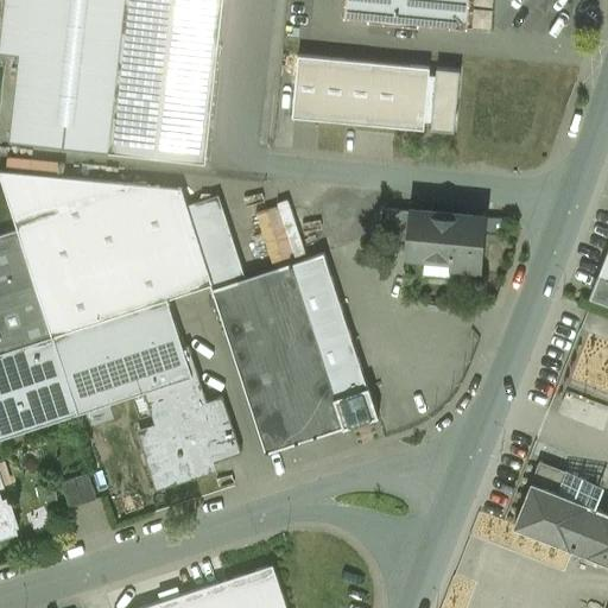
[(124,0),(5,0),(0,49),(21,51),(11,139),(107,150),(124,0)]
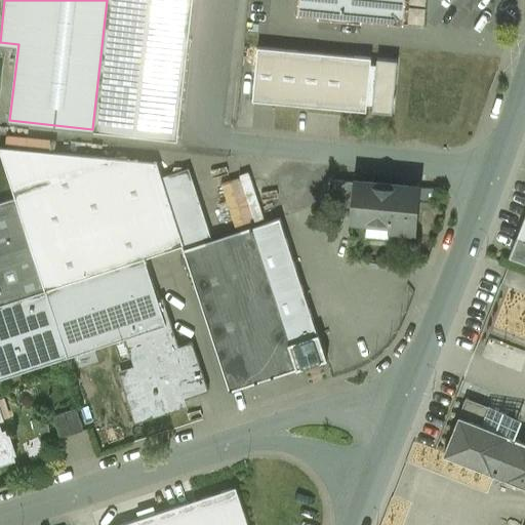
[(192,0),(107,0),(92,129),(177,139),(192,0)]
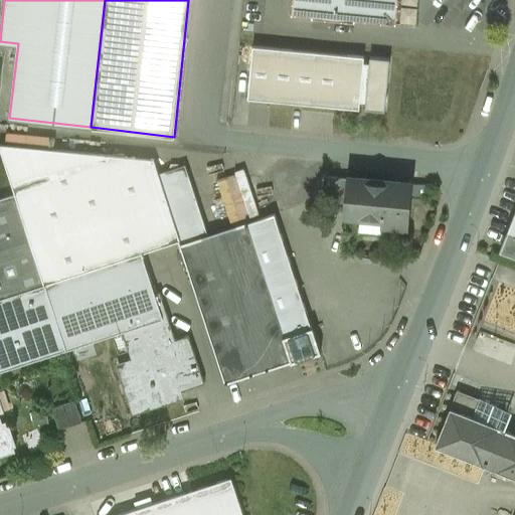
[(292,0),(291,16),(311,18),(311,19),(354,24),(354,22),(395,25),(397,0),(292,0)]
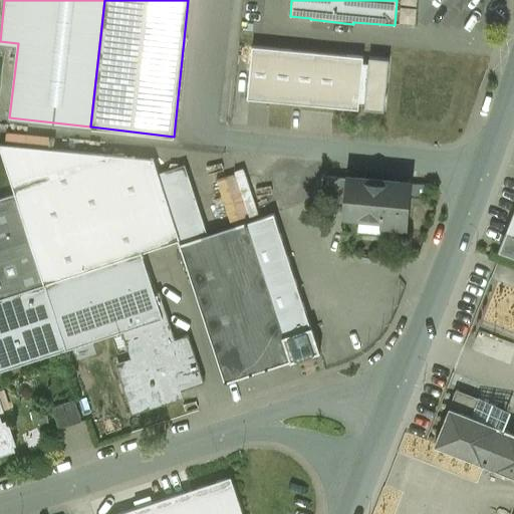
[(363,57),(252,47),(247,99),(358,109),(358,103),(364,104),(368,63),(362,63),(363,57)]
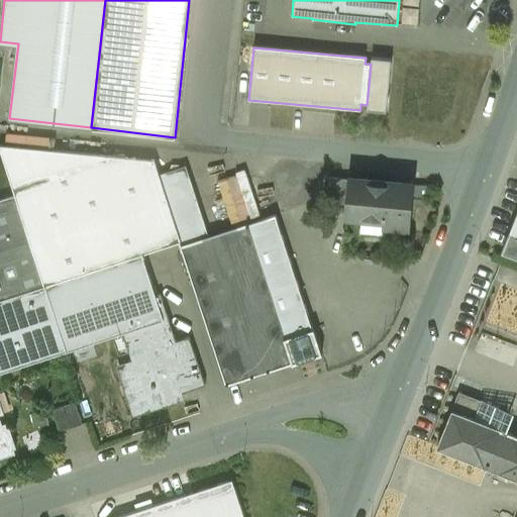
[(391,61),(371,59),(371,64),(367,105),(366,111),(386,112),(391,61)]
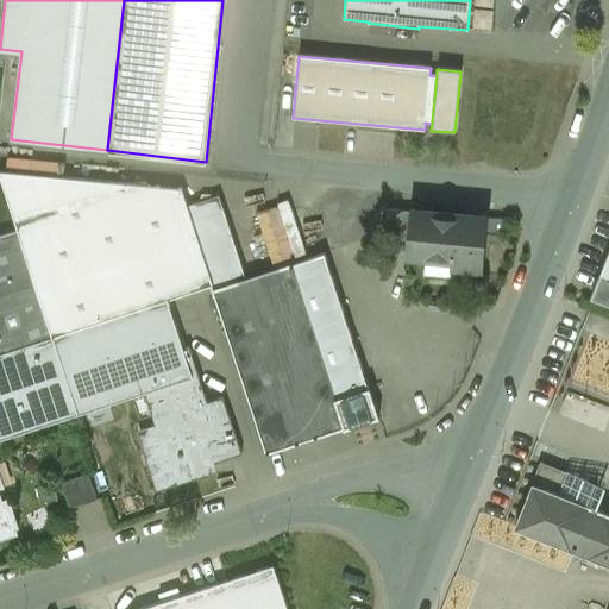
[(180,189),(0,171),(0,176),(17,230),(18,230),(52,337),(54,337),(167,300),(168,300),(211,286),(212,286),(188,213),(186,207),(180,189)]
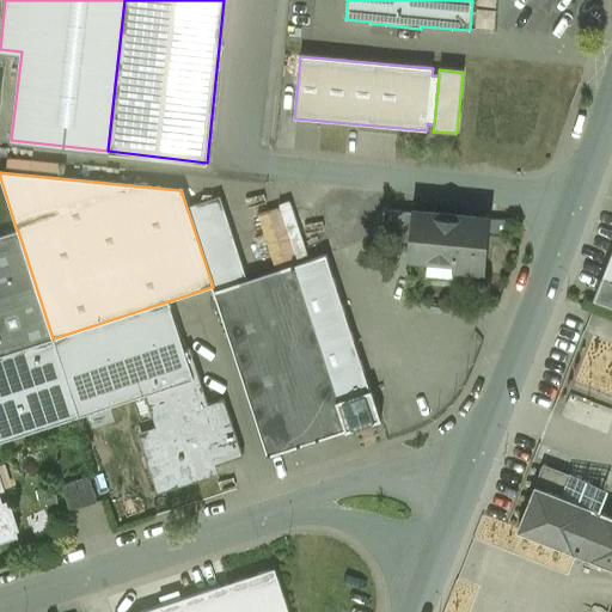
[(220,197),(187,208),(189,214),(222,203),(220,197)]
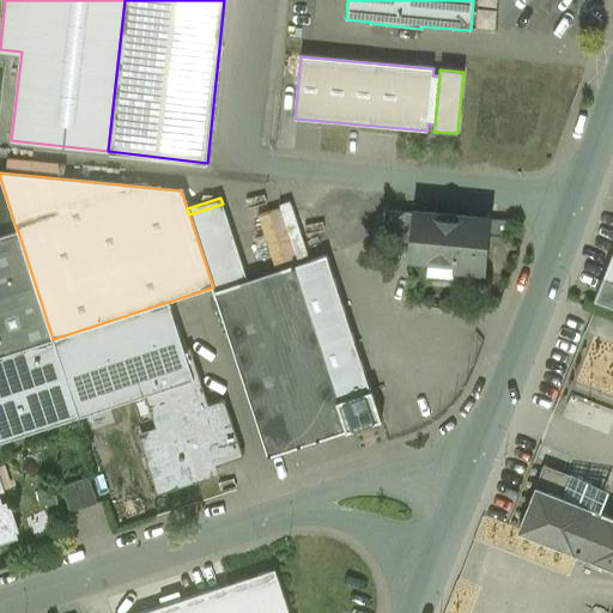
[(223,204),(189,214),(213,287),(212,287),(214,292),(248,281),(223,204)]
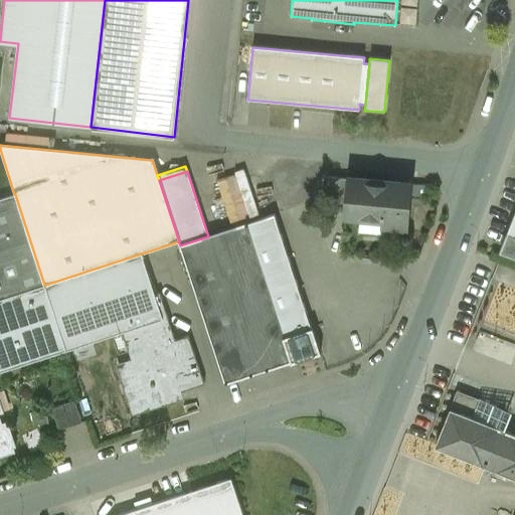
[(238,173),(220,179),(233,216),(251,210),(238,173)]
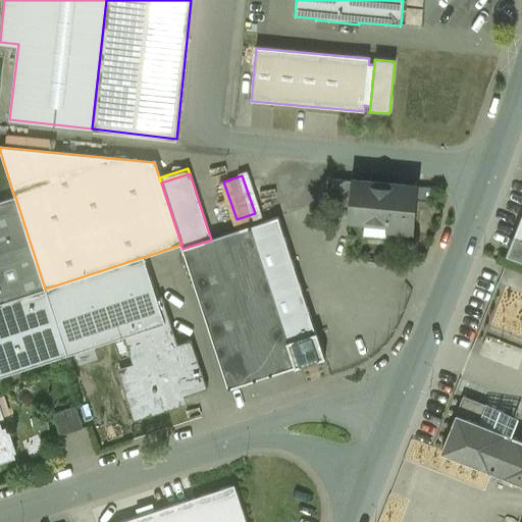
[(416,188),(354,181),(350,218),(387,222),(386,237),(411,240),(416,188)]
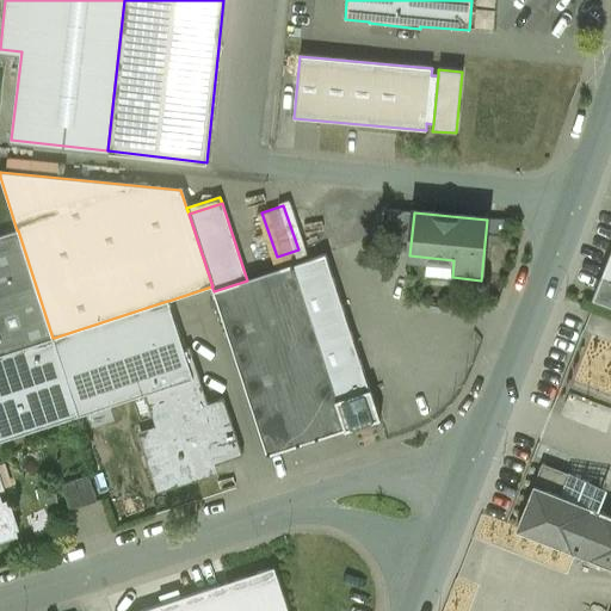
[(17,230),(0,235),(0,355),(53,338),(18,230),(17,230)]
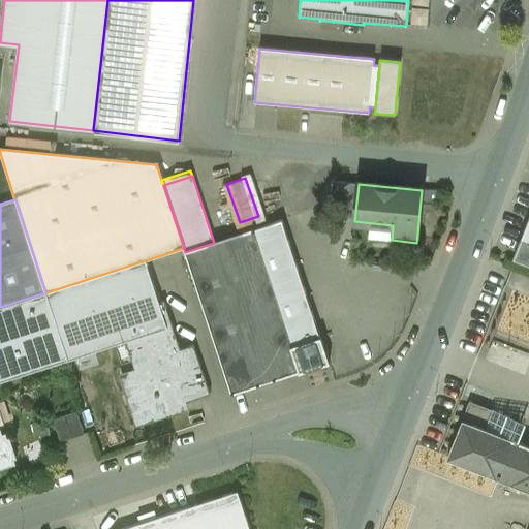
[(281,221),(255,229),(254,229),(214,243),(185,252),(231,395),(235,394),(234,394),(256,386),(257,386),(259,385),(273,381),(276,380),(299,373),(302,372),(303,372),(305,371),(322,365),(322,366),(330,363),(321,337),(319,338),(281,221)]
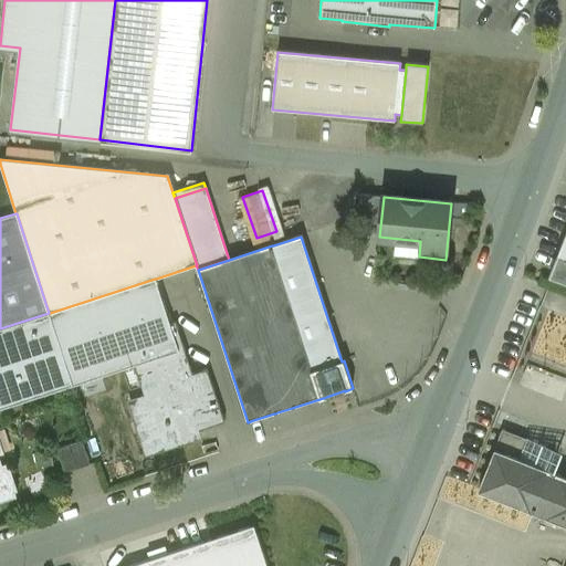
[(565,259),(557,257),(549,276),(565,283),(565,259)]
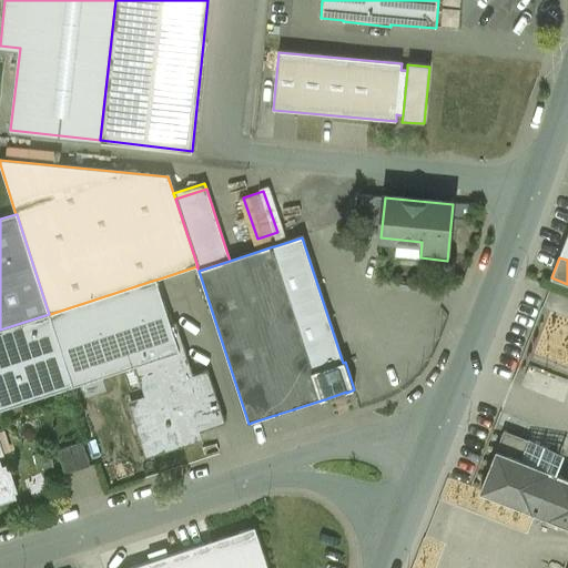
[(155,280),(50,314),(73,387),(134,367),(180,353),(171,325),(156,280),(155,280)]
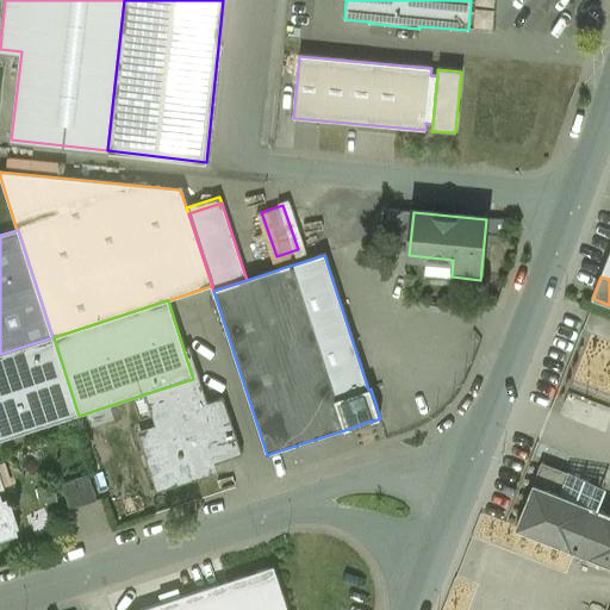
[(0,440),(79,416),(54,337),(53,337),(0,354),(0,440)]
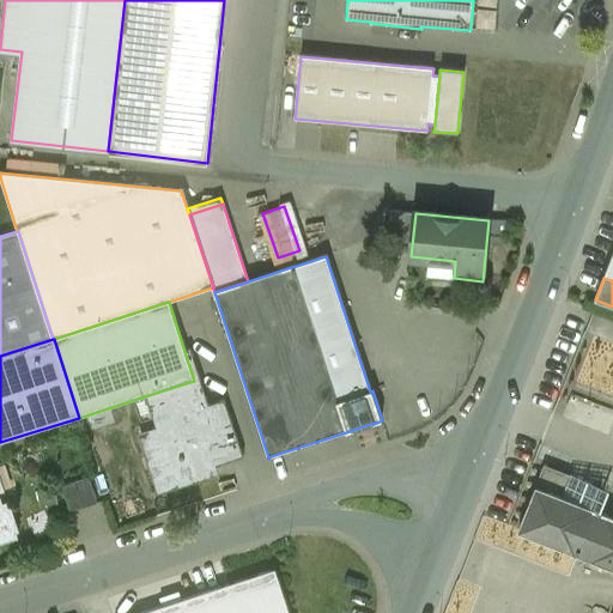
[(194,381),(145,396),(161,443),(151,447),(165,490),(207,477),(205,469),(243,457),(224,400),(208,406),(189,349),(184,351),(194,381)]
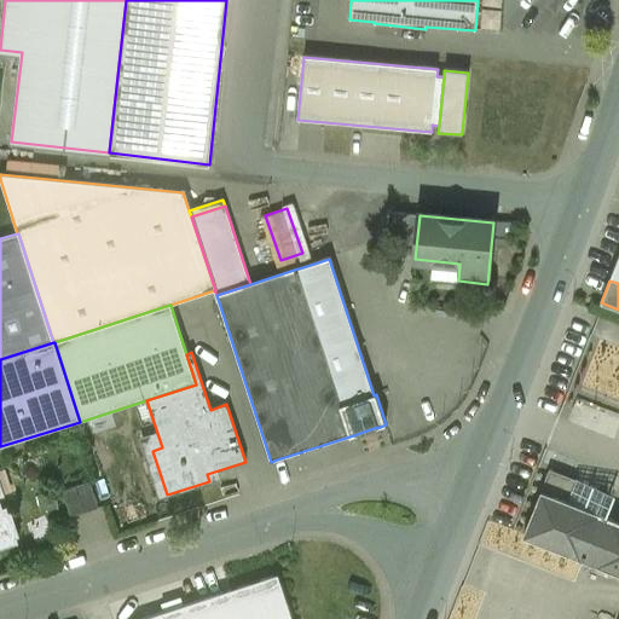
[(585,509),(570,503),(577,484),(576,484),(549,473),(524,537),(597,566),(597,565),(618,573),(618,524),(606,520),(585,512),(585,509)]
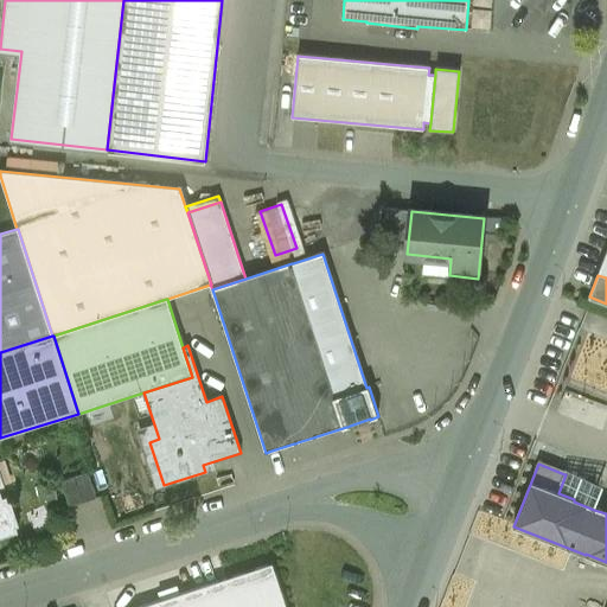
[(574,502),(594,510),(604,484),(566,470),(564,474),(566,474),(558,493),(574,499),(574,502)]
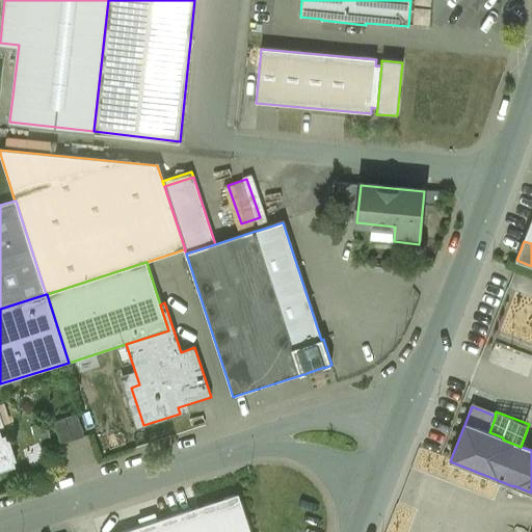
[(79,415),(67,419),(75,442),(86,437),(79,415)]
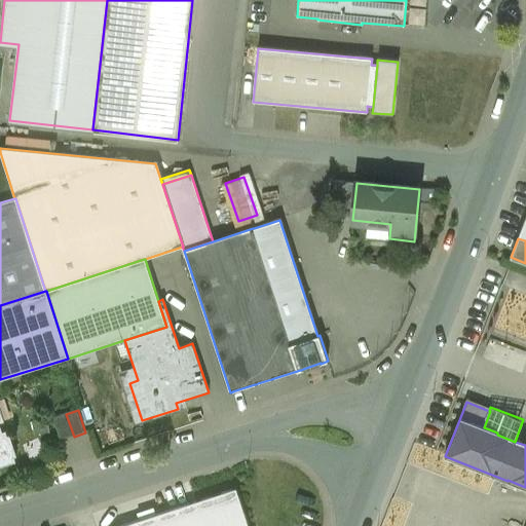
[(66,414),(54,417),(62,440),(74,437),(66,414)]
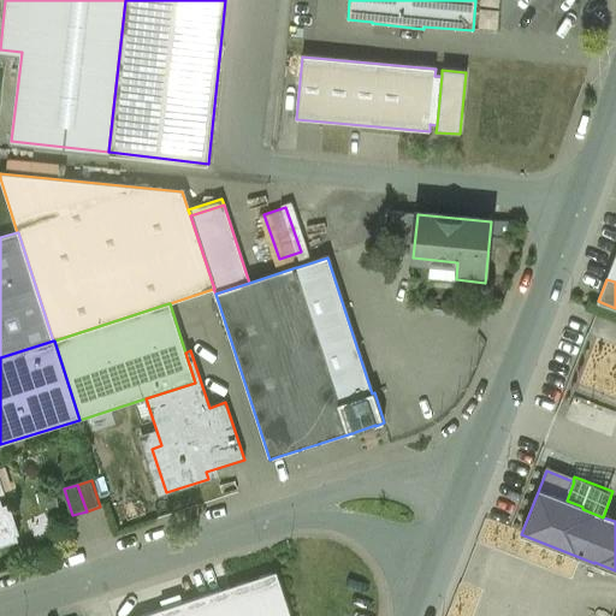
[(0,490),(0,546),(18,542),(7,504),(0,507),(0,504),(0,495),(1,495),(0,490)]
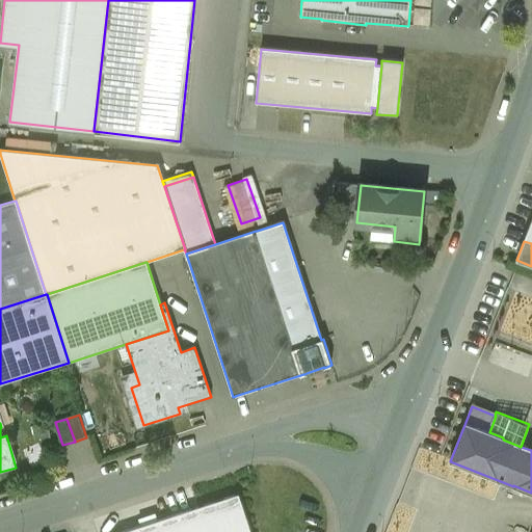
[(250,531),(239,495),(124,531),(250,531)]
